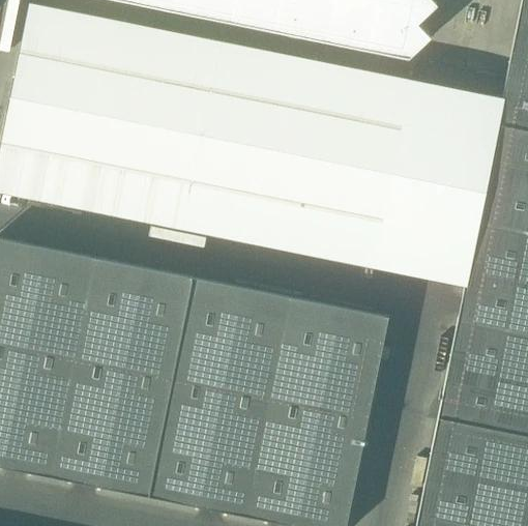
[(112,0),(410,60),(432,39),(418,26),(438,7),(431,0),(112,0)]
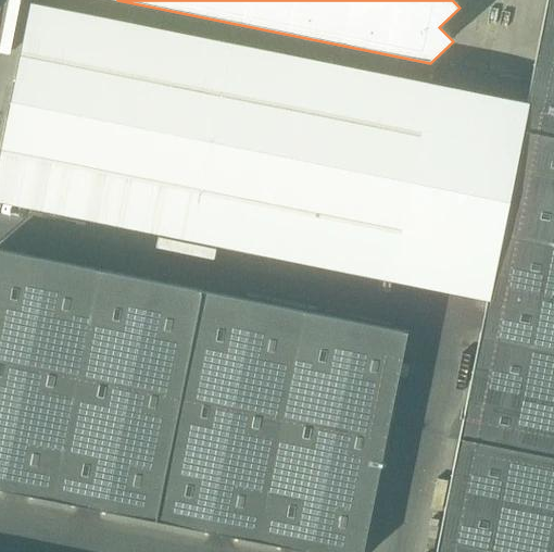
[(553,0),(549,0),(438,551),(553,551),(553,0)]
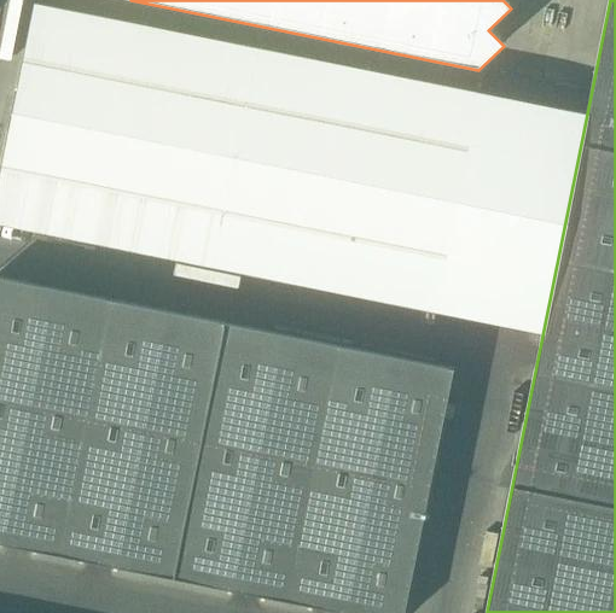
[(35,5),(0,180),(0,225),(437,314),(481,95),(35,5)]
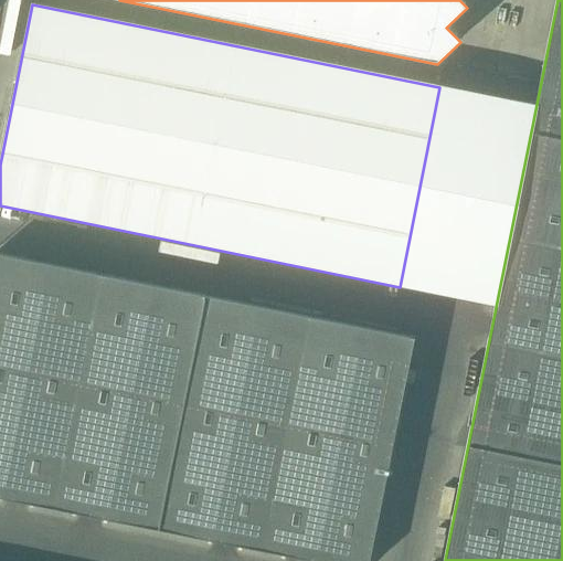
[(160,532),(206,297),(205,297),(204,302),(181,297),(182,293),(180,293),(179,296),(155,292),(156,287),(153,287),(152,292),(129,286),(129,282),(128,282),(127,286),(103,282),(104,277),(102,276),(101,281),(77,276),(77,272),(76,272),(75,276),(51,271),(52,266),(50,266),(49,271),(24,265),(25,261),(23,261),(23,265),(3,262),(4,258),(2,257),(2,256),(0,255),(0,258),(2,260),(0,268),(0,496),(3,497),(2,501),(4,501),(6,497),(33,503),(32,507),(34,508),(35,504),(55,507),(54,511),(56,512),(57,508),(77,511),(76,516),(78,517),(80,512),(107,518),(106,522),(108,522),(109,518),(134,524),(133,527),(135,528),(135,524),(159,528),(158,532),(160,532)]
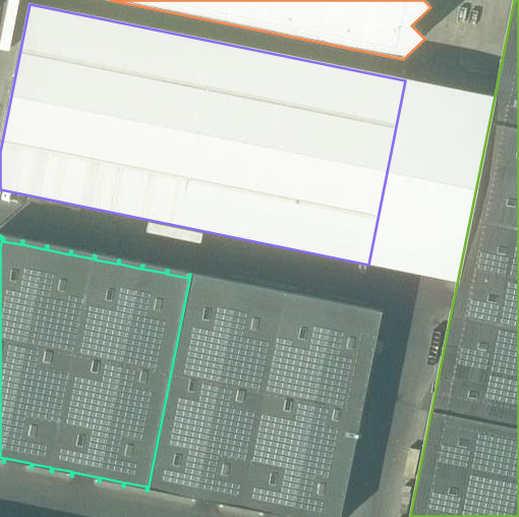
[(360,408),(364,386),(368,387),(369,385),(365,384),(369,361),(373,362),(373,360),(369,360),(375,338),(379,339),(379,337),(375,336),(379,314),(383,316),(384,313),(380,312),(379,313),(378,313),(377,316),(359,312),(359,308),(358,308),(357,312),(335,307),(335,303),(334,303),(333,307),(310,302),(311,298),(309,298),(308,302),(286,298),(287,294),(285,293),(285,297),(263,293),(264,289),(262,289),(261,292),(238,288),(239,284),(237,284),(237,288),(215,283),(216,279),(214,279),(213,283),(190,279),(191,275),(190,274),(148,491),(149,492),(150,487),(172,492),(171,496),(172,496),(173,493),(195,497),(194,501),(196,501),(197,497),(223,502),(222,506),(224,507),(225,503),(243,506),(242,510),(244,511),(245,507),(264,510),(263,514),(265,515),(266,511),(291,516),(293,516),(338,516),(340,505),(344,506),(345,505),(341,504),(345,481),(349,482),(350,480),(346,479),(350,457),(354,458),(354,457),(350,456),(355,434),(359,435),(359,433),(355,432),(359,409),(363,410),(364,408),(360,408)]
